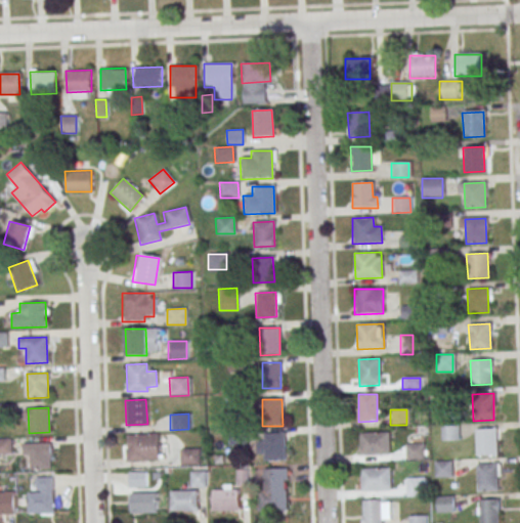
[(439,440),(457,440),(457,426),(439,426),(439,440)]
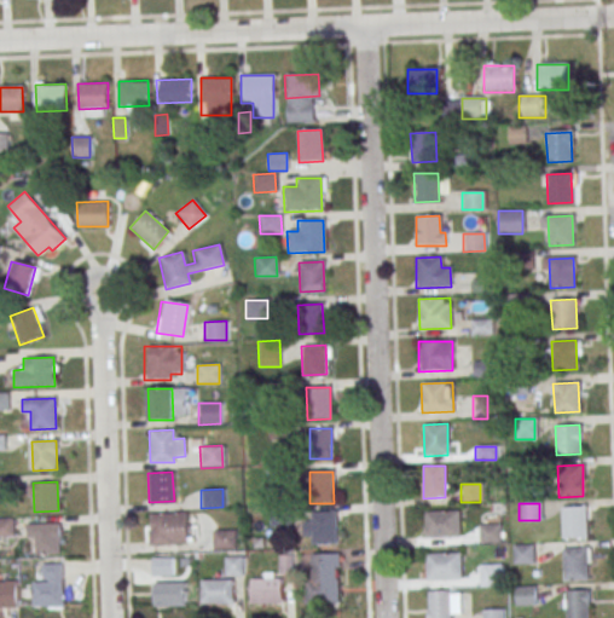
[(585,507),(586,538),(561,539),(561,508),(585,507)]
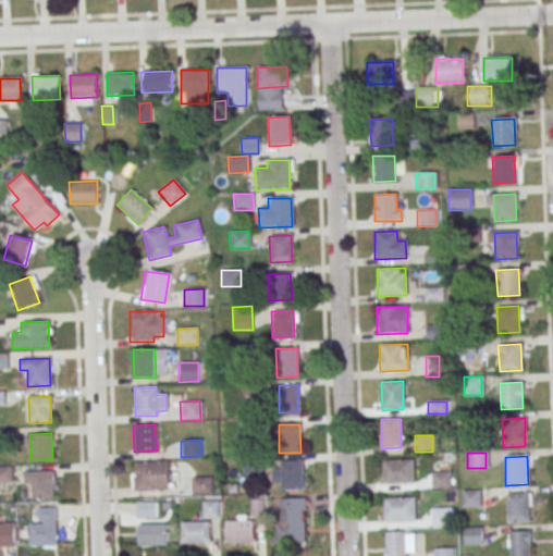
[(241,458),(260,457),(261,473),(242,474),(241,458)]
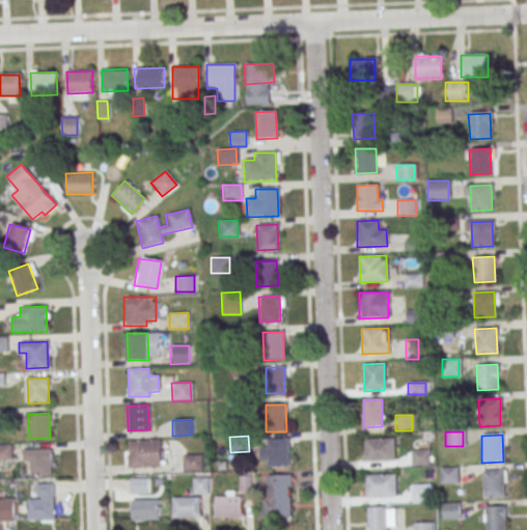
[(287,439),(266,439),(266,468),(287,468),(287,439)]
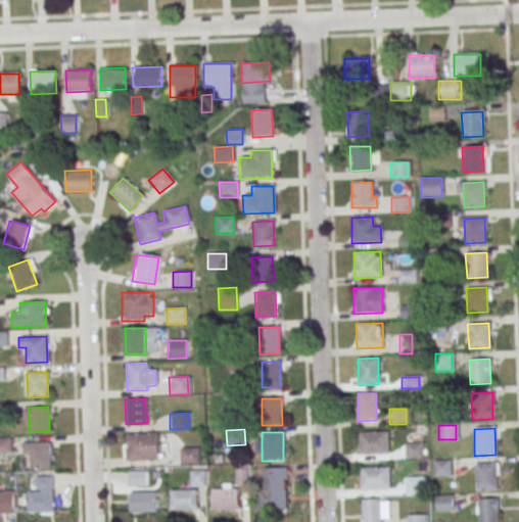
[(387,432),(388,454),(360,455),(359,433),(387,432)]
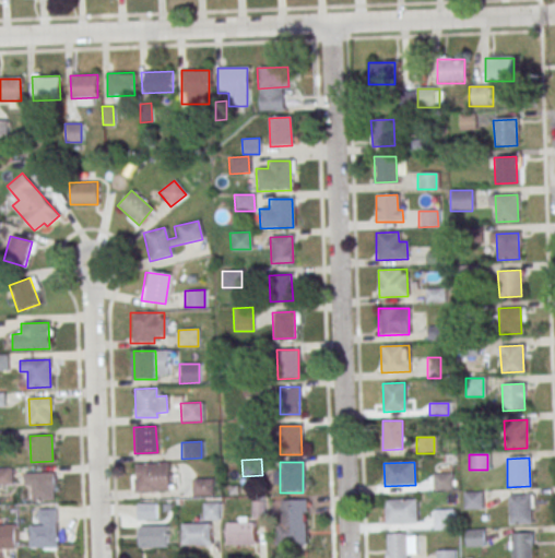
[(167,463),(168,490),(136,491),(134,464),(167,463)]
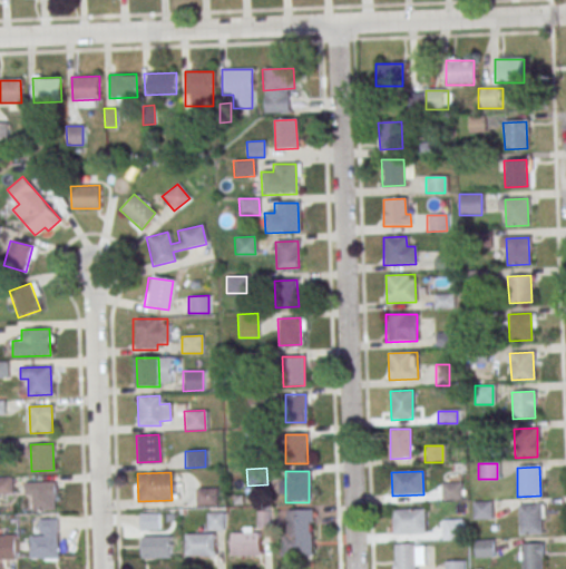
[(0,478),(10,478),(11,494),(0,494),(0,478)]
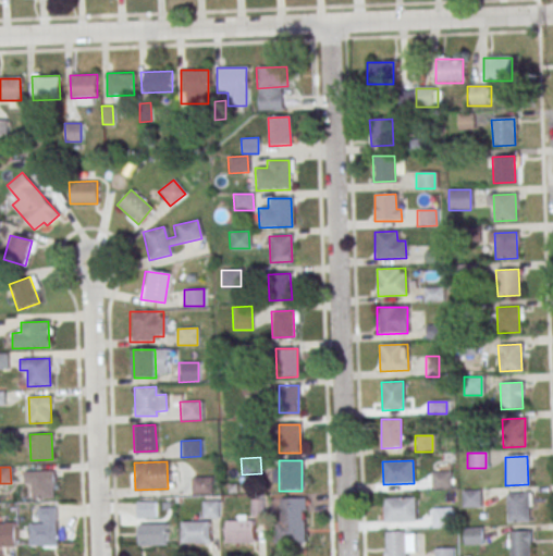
[(52,470),(53,497),(32,498),(31,483),(23,483),(23,471),(52,470)]
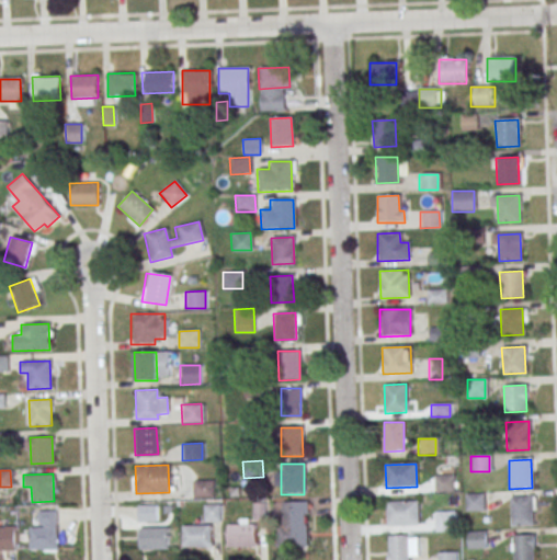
[(453,475),(432,475),(432,492),(453,492),(453,475)]
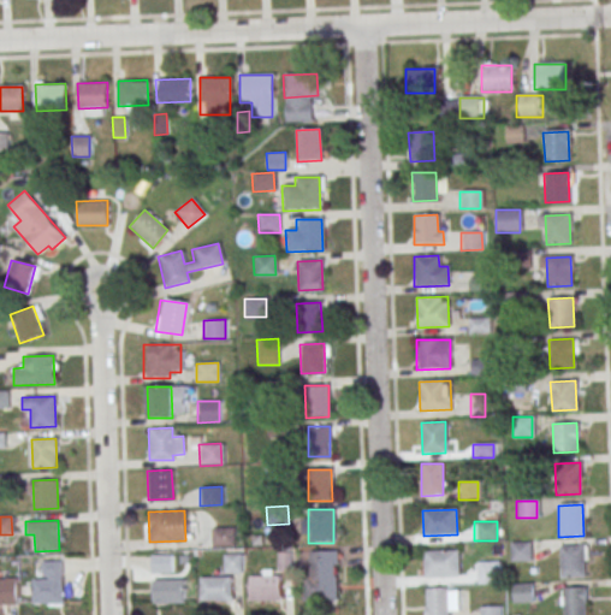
[(212,530),(233,528),(233,547),(212,548),(212,530)]
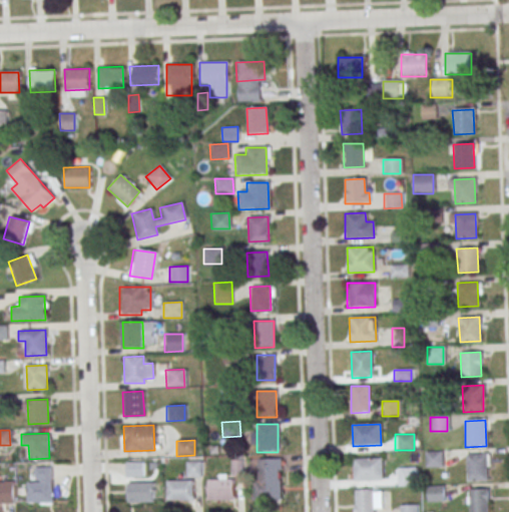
[(439,453),(424,453),(424,467),(439,467),(439,453)]
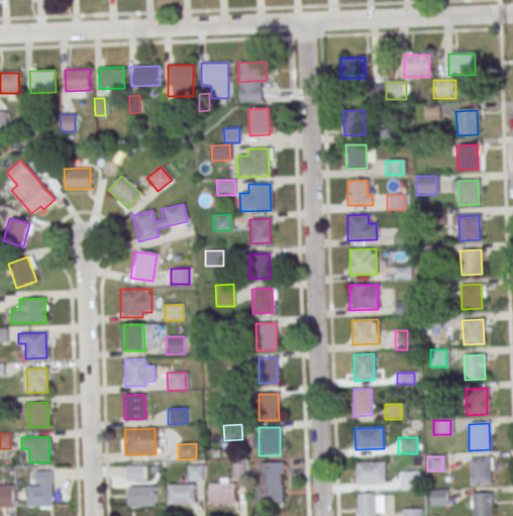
[(489,457),(490,482),(470,483),(469,458),(489,457)]
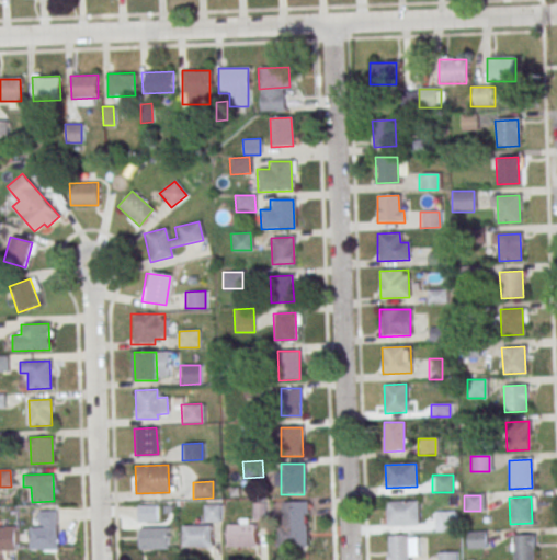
[(417,501),(418,525),(386,526),(385,502),(417,501)]
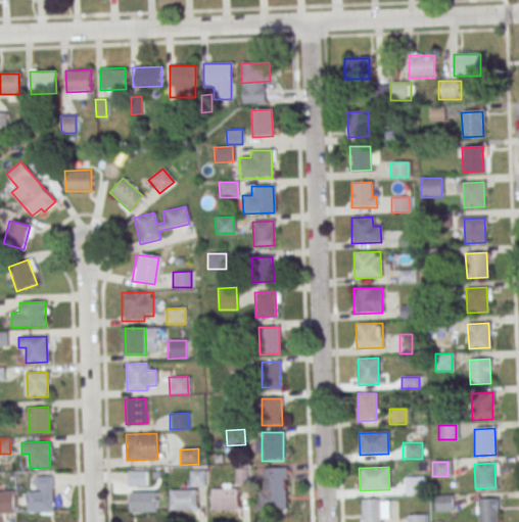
[(284,468),(256,468),(256,511),(284,511),(284,468)]
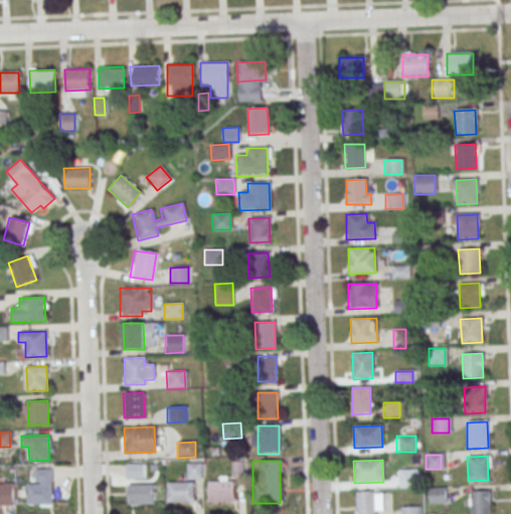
[(125,464),(143,464),(143,479),(125,479),(125,464)]
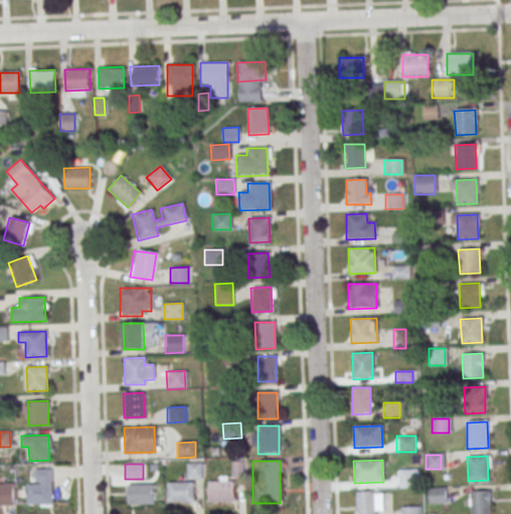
[(186,464),(201,464),(201,479),(186,479),(186,464)]
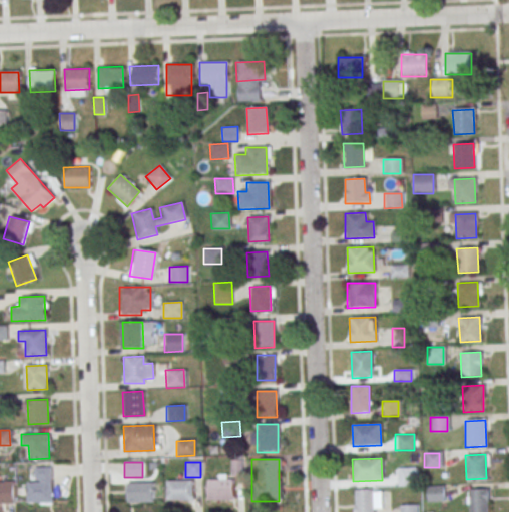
[(51,467),(52,502),(26,503),(26,482),(39,482),(39,480),(34,481),(34,467),(51,467)]
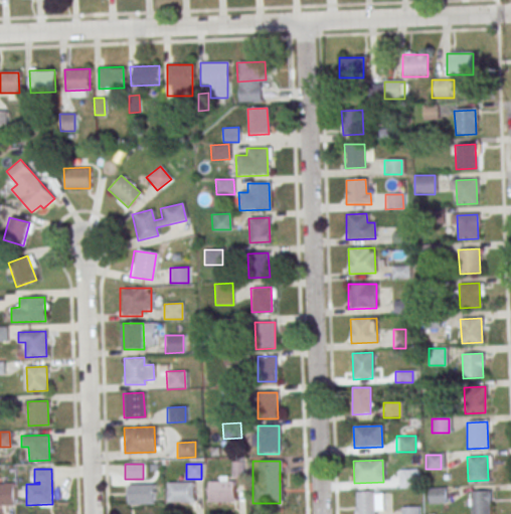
[(416,488),(416,470),(397,470),(397,488),(416,488)]
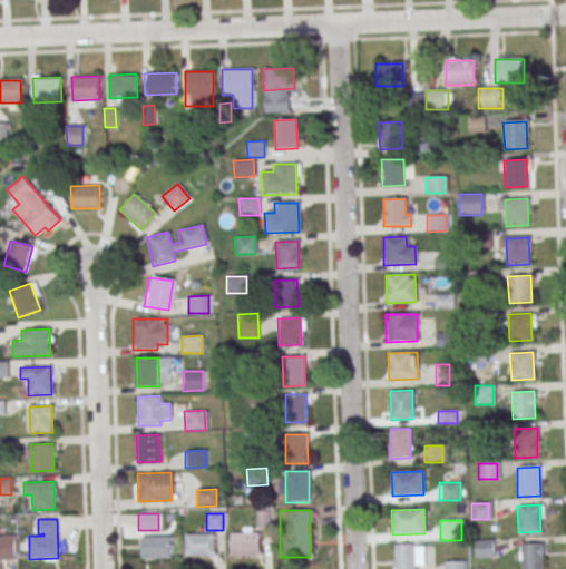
[(231,535),(231,556),(260,555),(260,533),(231,535)]
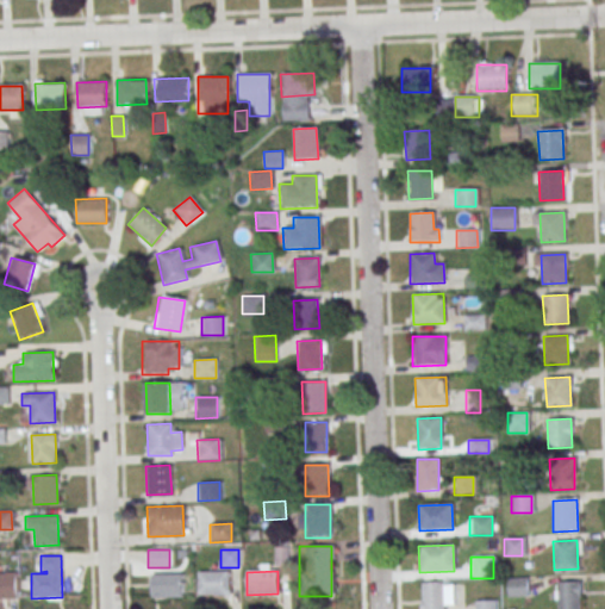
[(198,572),(198,595),(229,595),(228,572),(198,572)]
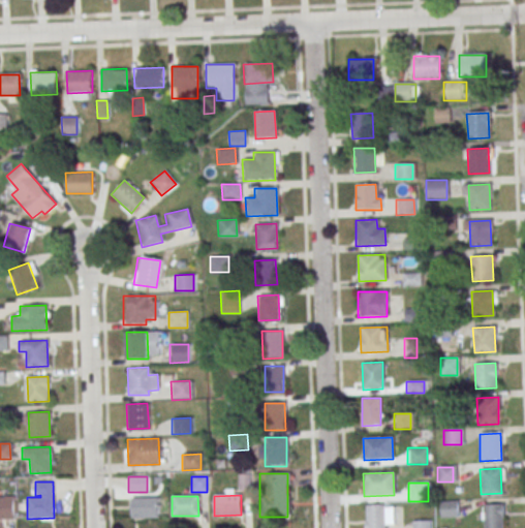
[(13,498),(0,497),(0,520),(13,520),(13,498)]
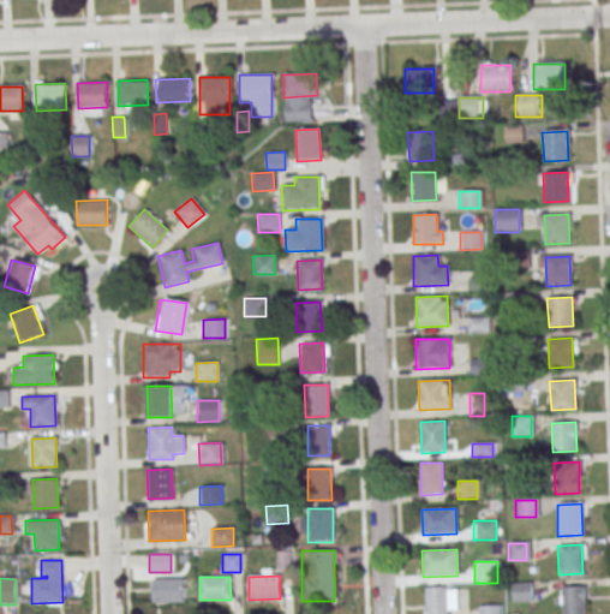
[(151,579),(151,602),(183,601),(183,578),(151,579)]
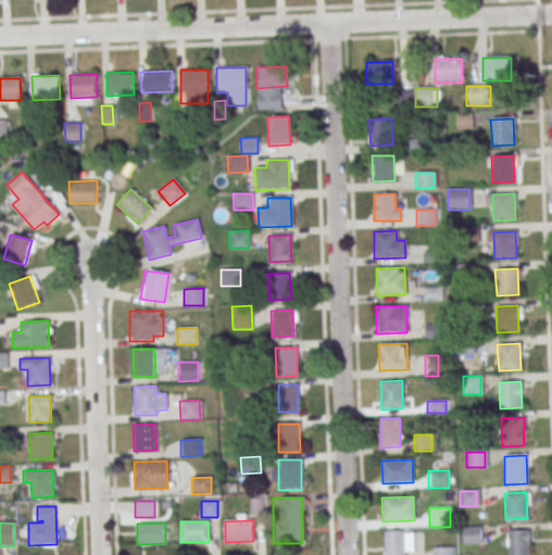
[(478,543),(478,528),(461,528),(461,543),(478,543)]
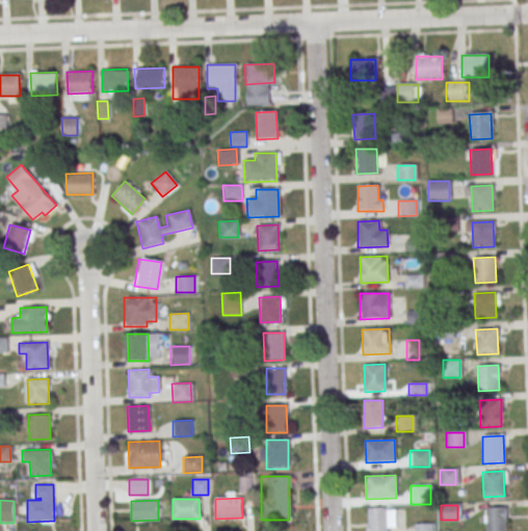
[(504,530),(505,507),(483,507),(483,530),(504,530)]
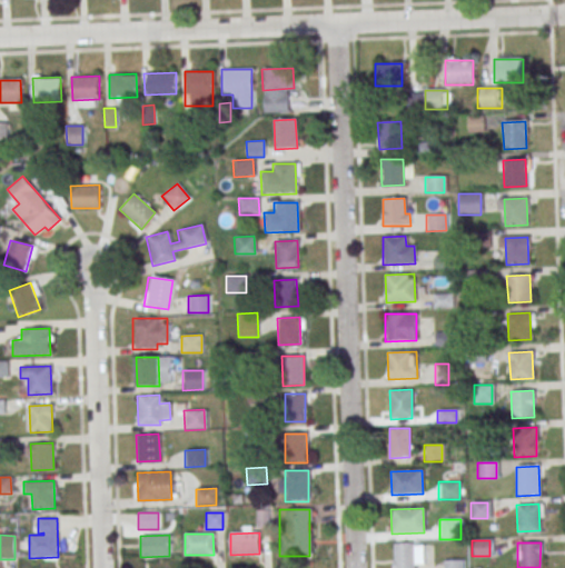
[(413,544),(413,567),(393,567),(393,544),(413,544)]
